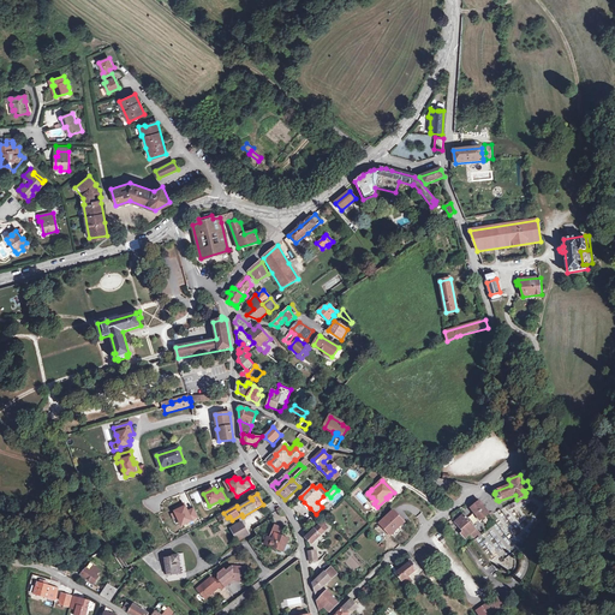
[(376,508),(377,507),(374,503),(376,501),(372,497),(371,497),(368,494),(365,496),(376,508)]
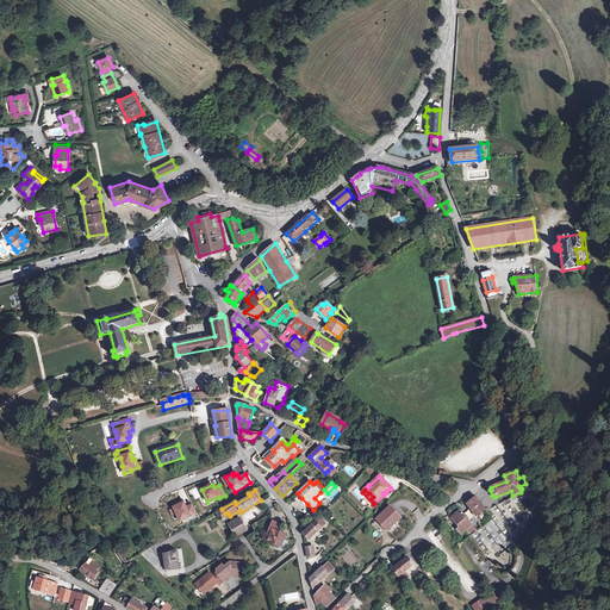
[(475,496),(466,503),(475,515),(485,509),(484,508),(475,496)]
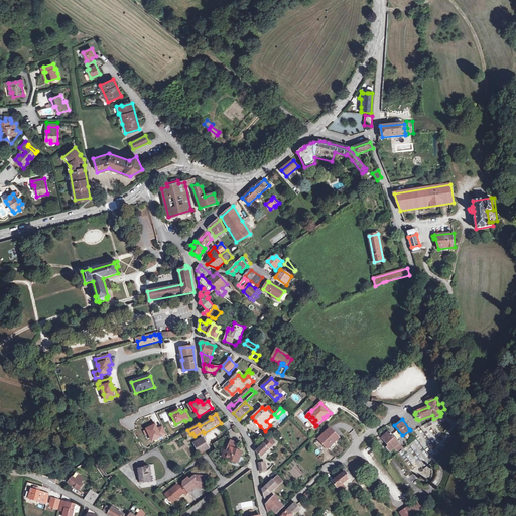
[(154,422),(147,425),(149,429),(144,432),(146,436),(149,434),(152,441),(166,434),(162,426),(157,428),(154,422)]
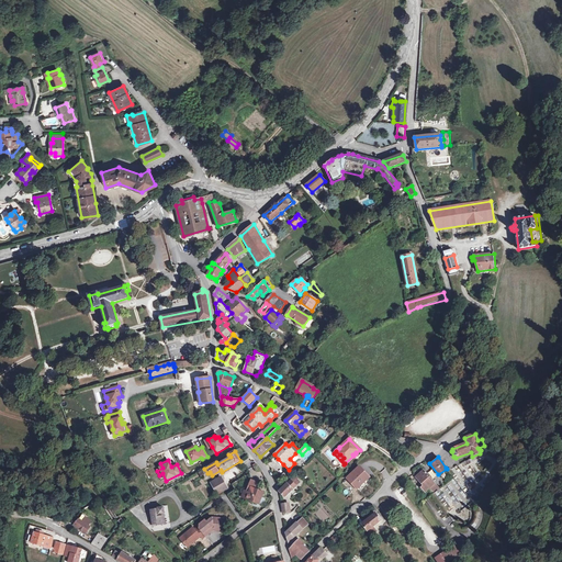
[(348,478),(358,489),(370,478),(359,467),(348,478)]
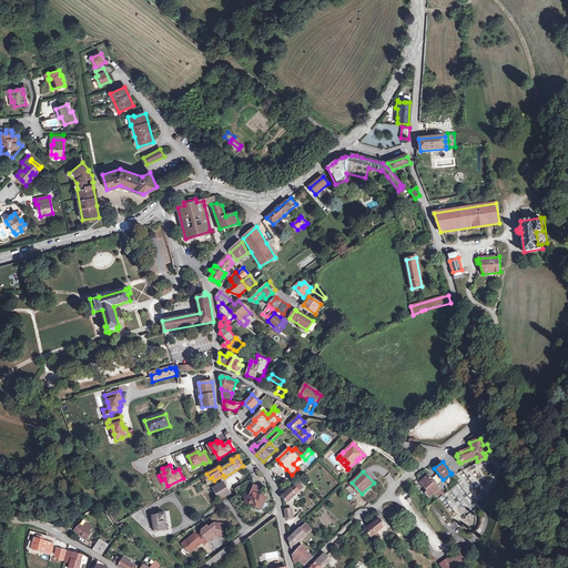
[(210,478),(206,474),(201,477),(206,487),(215,482),(214,480),(212,477),(210,478)]
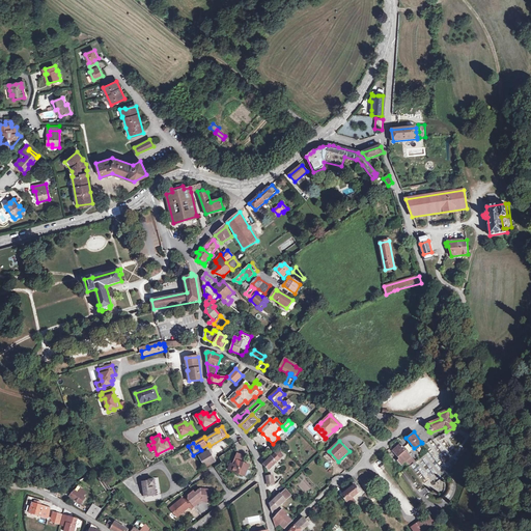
[(400,444),(393,451),(400,458),(397,460),(401,465),(403,463),(404,463),(407,462),(411,456),(400,444)]
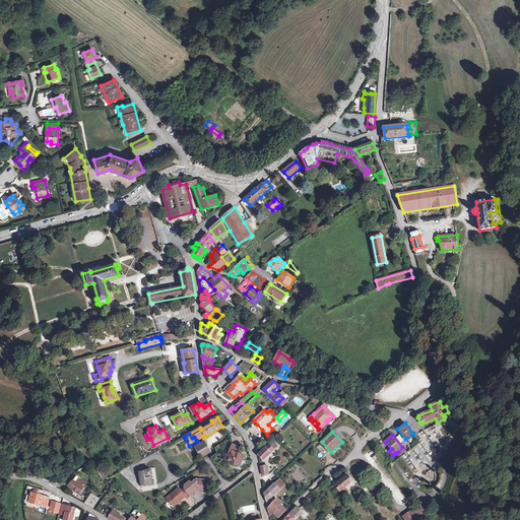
[(269,443),(264,438),(260,441),(266,447),(269,443)]
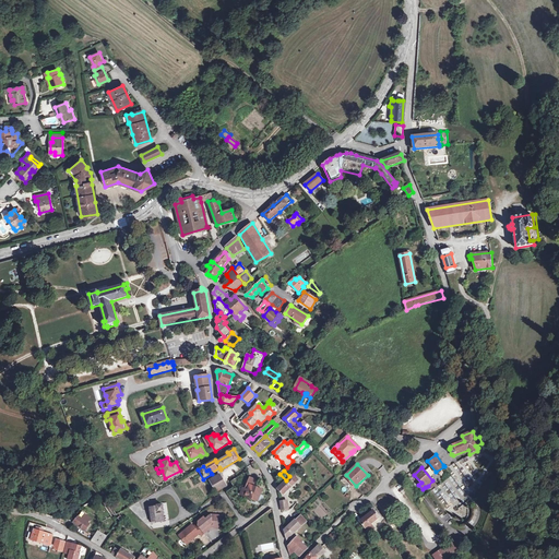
[(296,476),(294,474),(278,489),(283,495),(298,479),(296,476)]
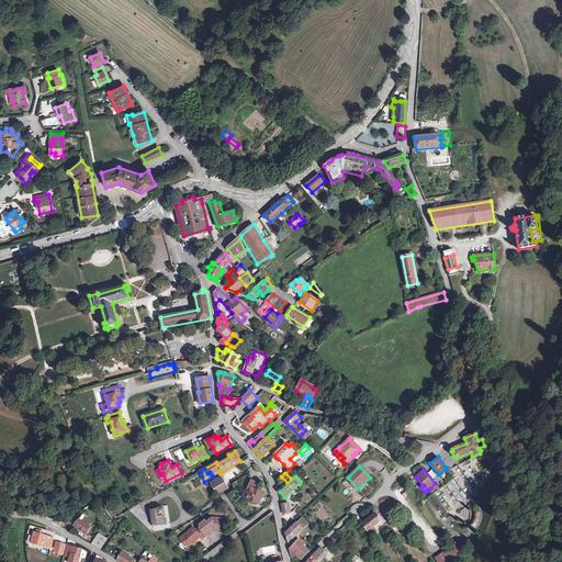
[(211,482),(218,494),(227,489),(221,478),(211,482)]
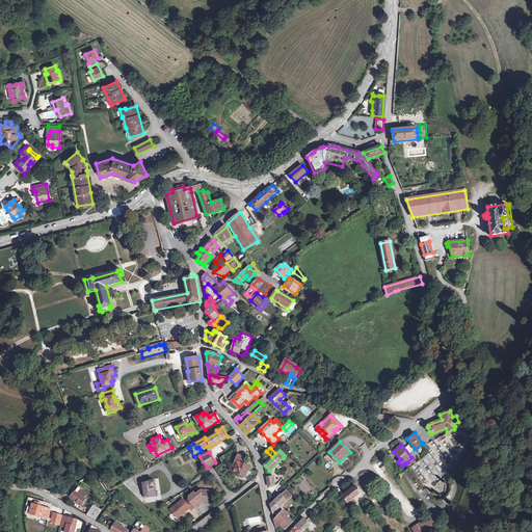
[(407,462),(411,467),(417,462),(411,457),(407,462)]
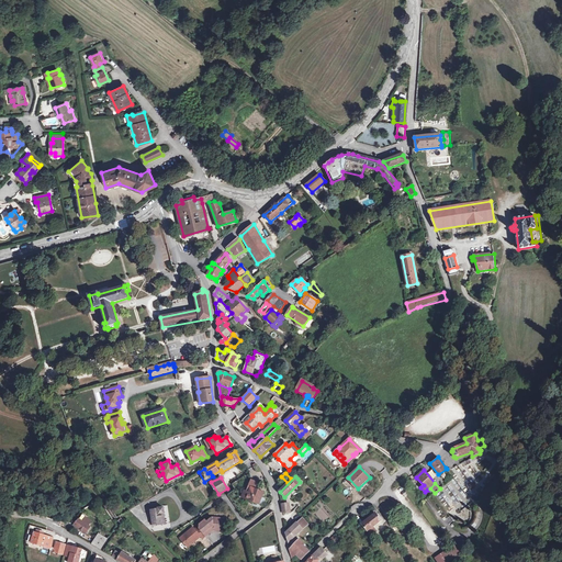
[(247,498),(254,502),(253,503),(254,504),(255,505),(256,505),(257,506),(258,506),(259,506),(260,506),(260,505),(261,505),(262,504),(263,503),(263,502),(265,502),(265,501),(265,499),(265,498),(261,497),(263,492),(257,489),(257,487),(253,485),(251,487),(249,493),(246,492),(244,496),(247,498)]
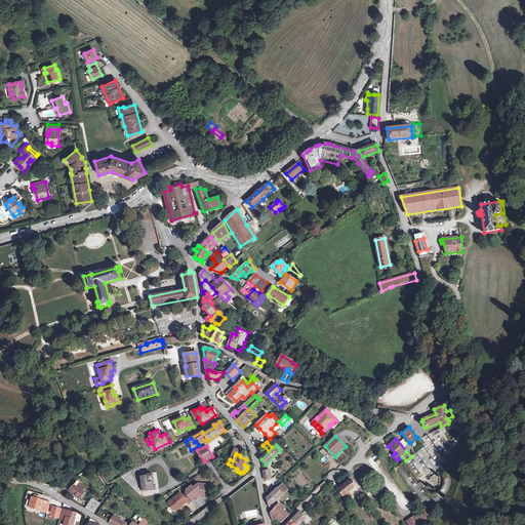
[(265,480),(272,479),(270,470),(263,471),(265,480)]
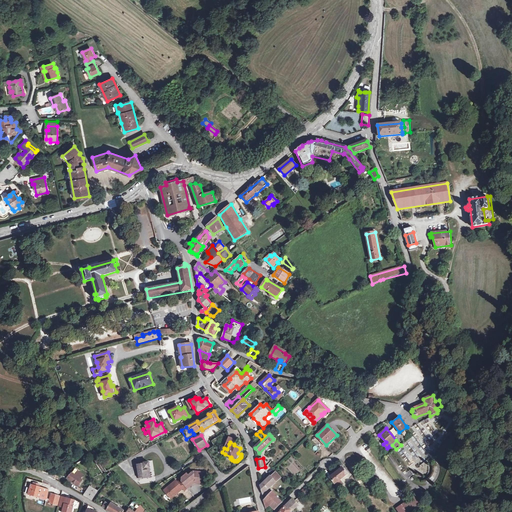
[(137,465),(139,478),(143,477),(143,478),(151,477),(150,472),(148,472),(148,467),(149,467),(150,467),(149,462),(144,462),(144,464),(137,465)]
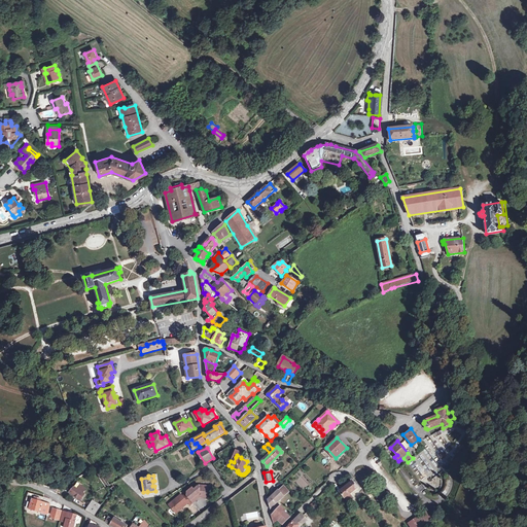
[(340,491),(338,493),(341,497),(343,495),(345,498),(343,500),(346,504),(353,499),(350,494),(357,489),(352,482),(351,482),(350,481),(346,484),(347,485),(340,491)]
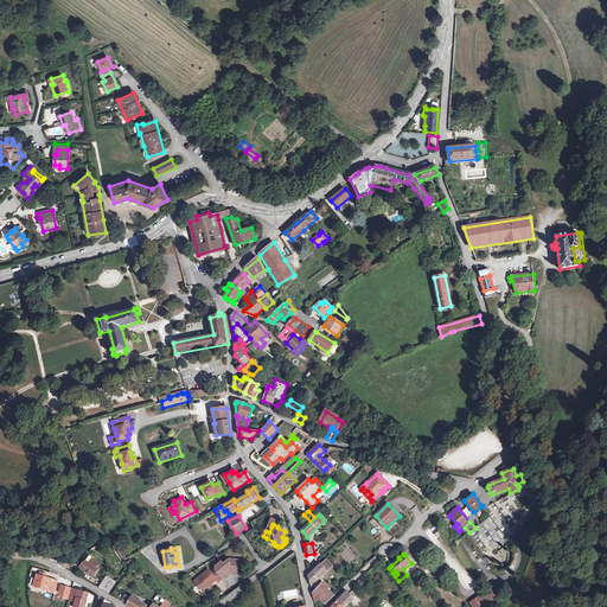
[(90,555),(87,561),(81,567),(93,576),(98,568),(96,567),(98,563),(91,557),(91,556),(90,555)]
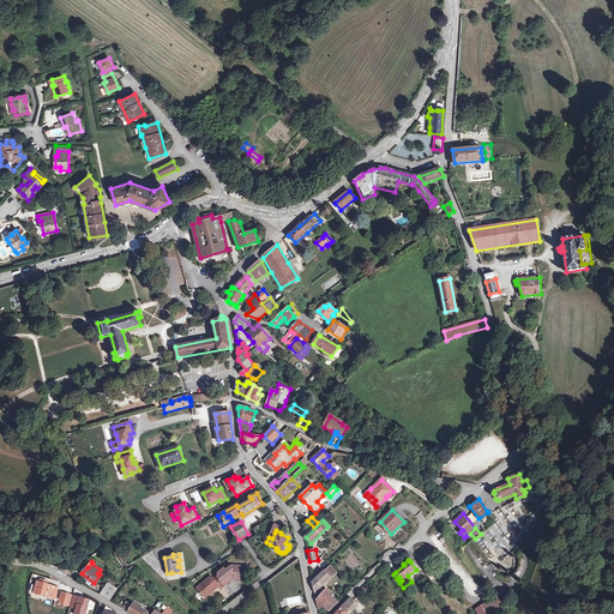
[(92,563),(92,564),(100,570),(97,573),(100,575),(103,570),(92,563)]
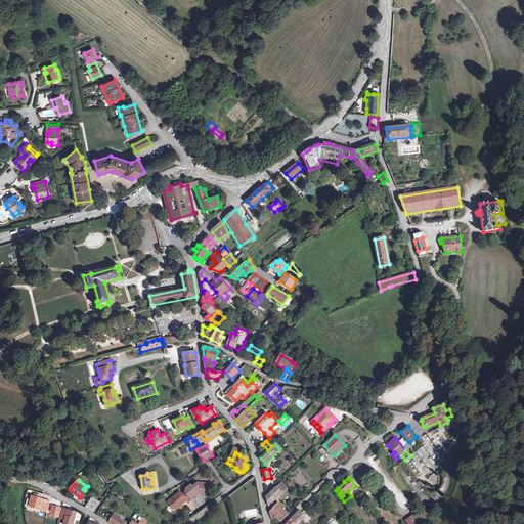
[(168,501),(175,510),(186,500),(188,503),(194,497),(195,494),(206,494),(207,488),(208,488),(209,483),(198,482),(192,487),(191,485),(185,489),(185,493),(183,494),(180,491),(168,501)]
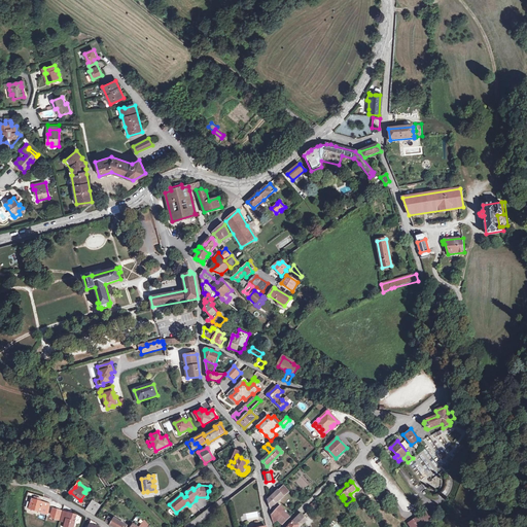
[(421,493),(425,488),(422,485),(417,489),(421,493)]
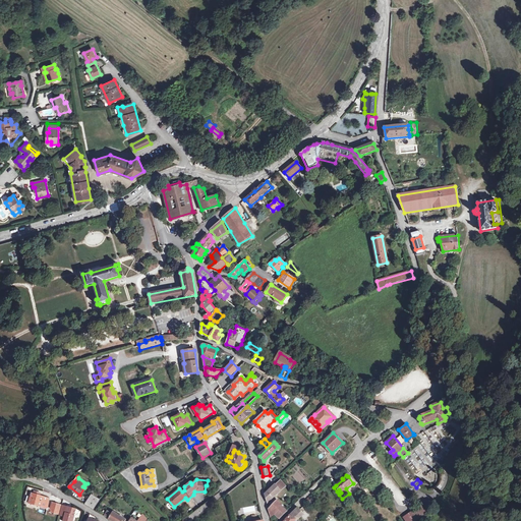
[(359,484),(364,490),(367,487),(362,481),(359,484)]
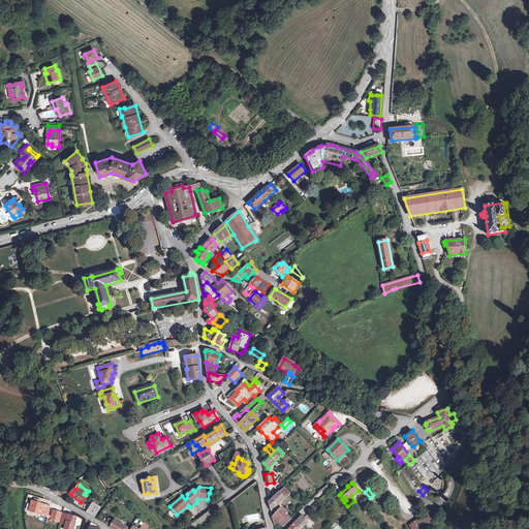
[(282,494),(280,492),(269,502),(272,509),(288,495),(285,492),(282,494)]
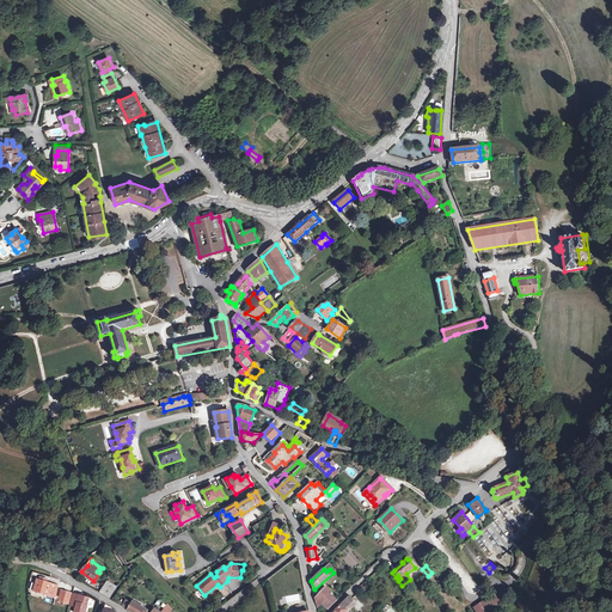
[(47,582),(40,580),(38,580),(35,591),(55,598),(57,586),(47,582)]
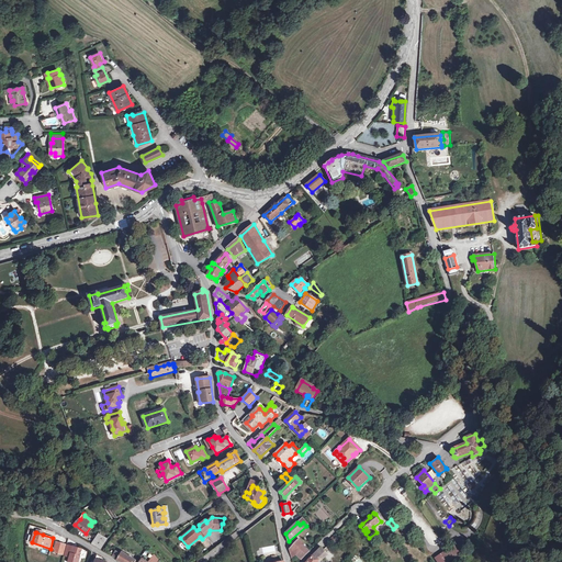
[(108,539),(99,534),(91,544),(100,549),(108,539)]
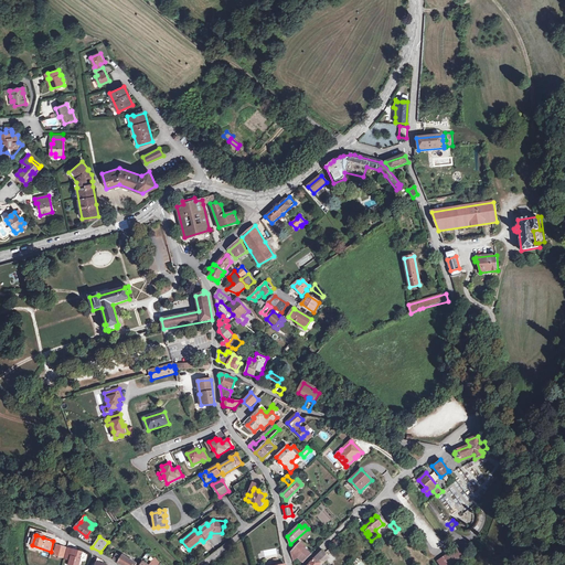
[(298,556),(305,548),(307,547),(301,543),(291,553),(294,561),(298,556)]
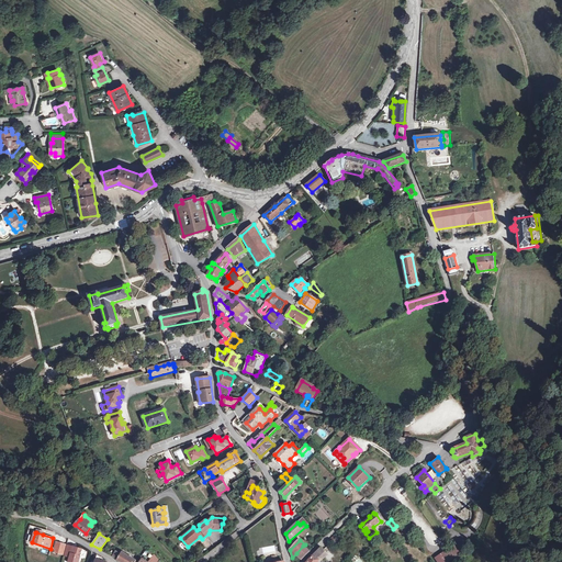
[(59,551),(55,549),(52,549),(49,555),(58,558),(59,553),(64,553),(66,544),(62,543),(59,551)]
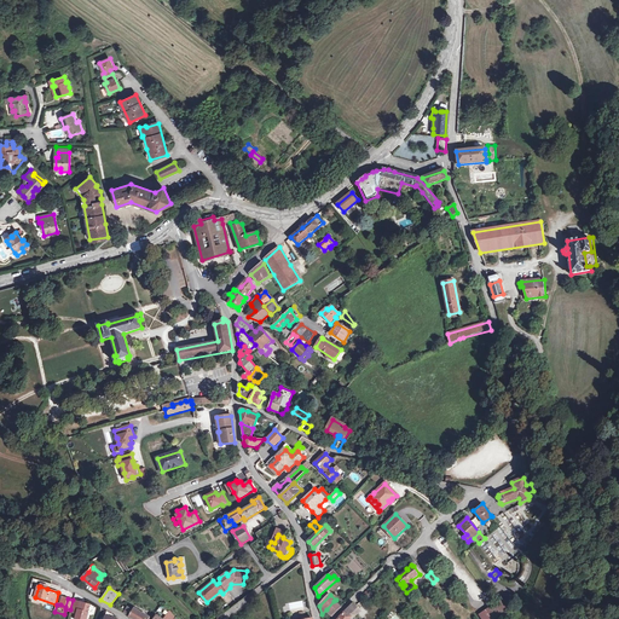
[(71,612),(76,613),(79,613),(76,618),(80,618),(86,618),(91,605),(74,600),(71,612)]
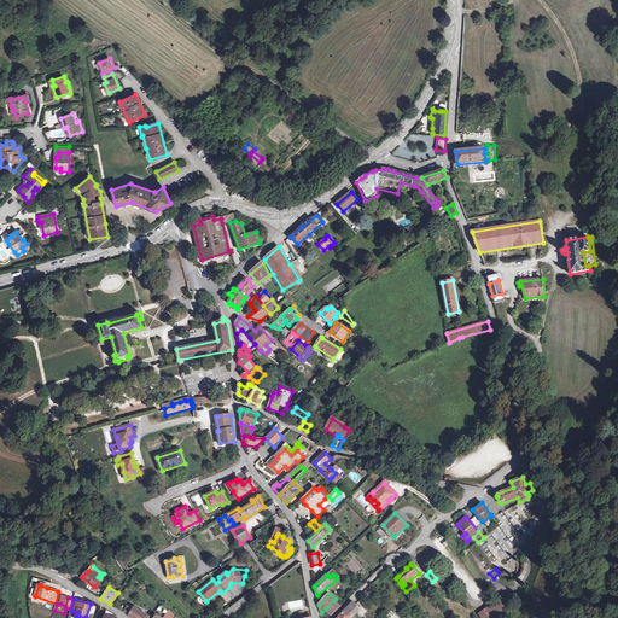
[(340,607),(333,600),(326,608),(332,614),(340,607)]
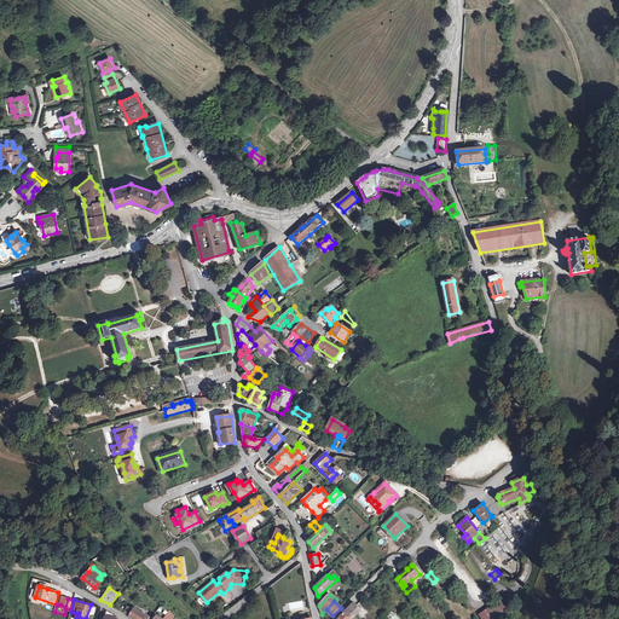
[(479,615),(481,618),(493,618),(502,614),(503,618),(509,613),(501,601),(479,615)]
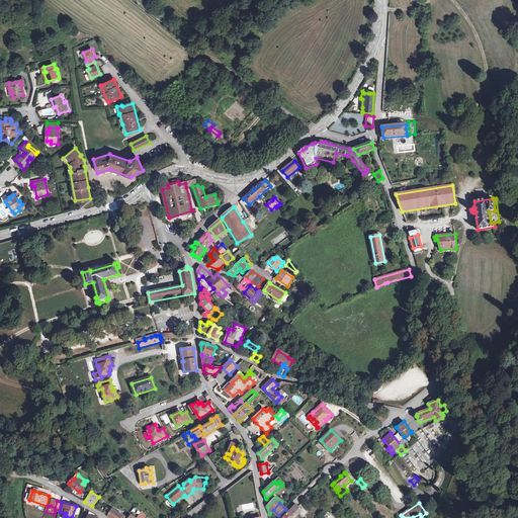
[(282,517),(292,517),(293,516),(294,517),(301,511),(296,505),(287,513),(282,517)]
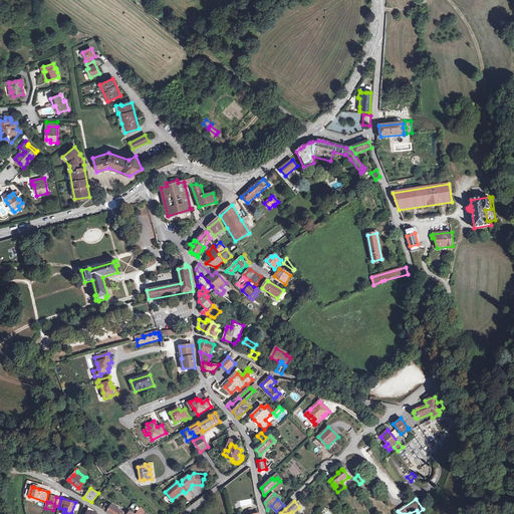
[(107,512),(110,513),(122,513),(123,513),(122,513),(124,513),(125,513),(111,505),(110,506),(106,504),(102,509),(107,512)]
